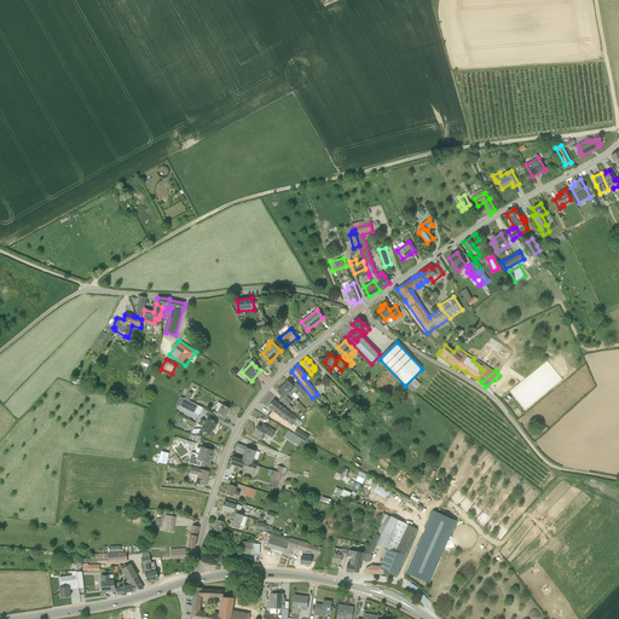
[(79,382),(82,383),(81,386),(82,387),(84,385),(87,386),(91,379),(84,375),(79,382)]
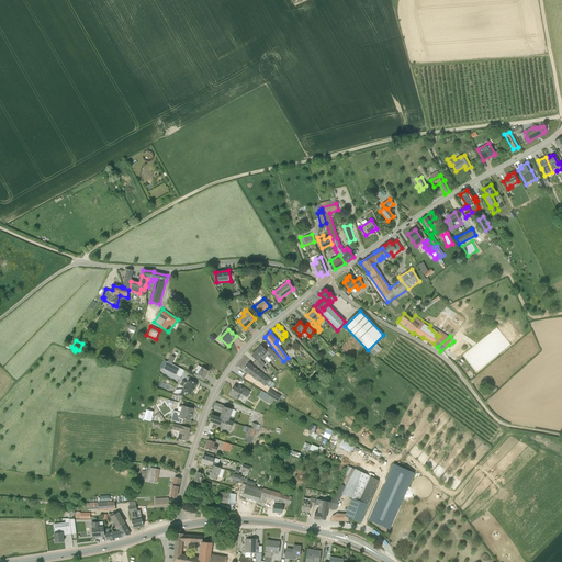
[(270,355),(261,346),(256,351),(262,357),(265,359),(267,357),(273,362),(278,357),(273,352),(270,355)]
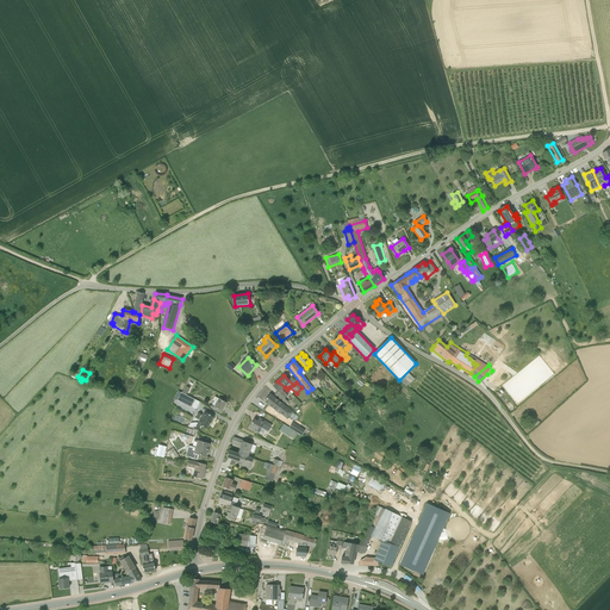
[(287,404),(290,402),(285,398),(287,396),(281,390),(285,387),(278,381),(273,386),(278,391),(275,394),(287,404)]
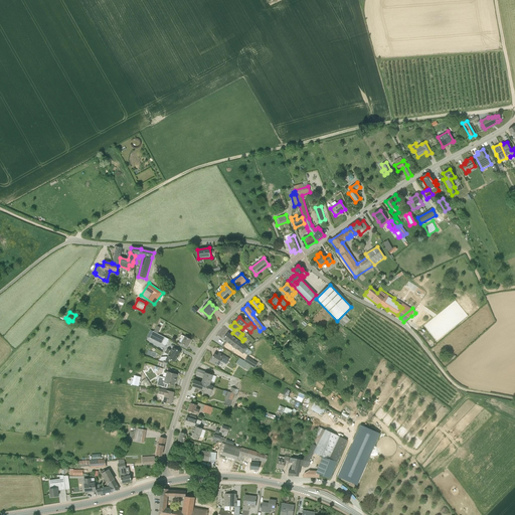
[(165,338),(154,332),(150,339),(161,344),(165,338)]
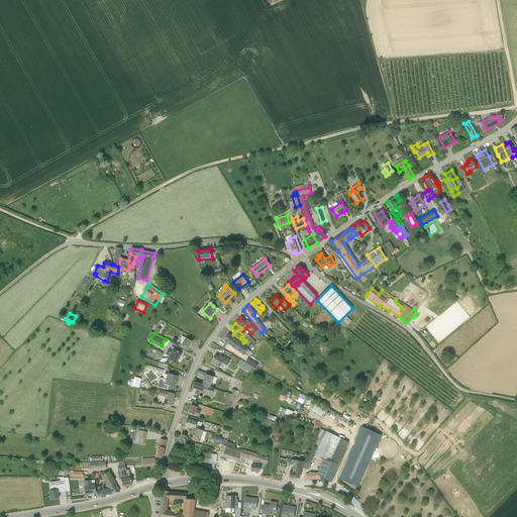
[(246,348),(237,341),(229,334),(224,340),(231,346),(232,346),(242,353),(246,348)]
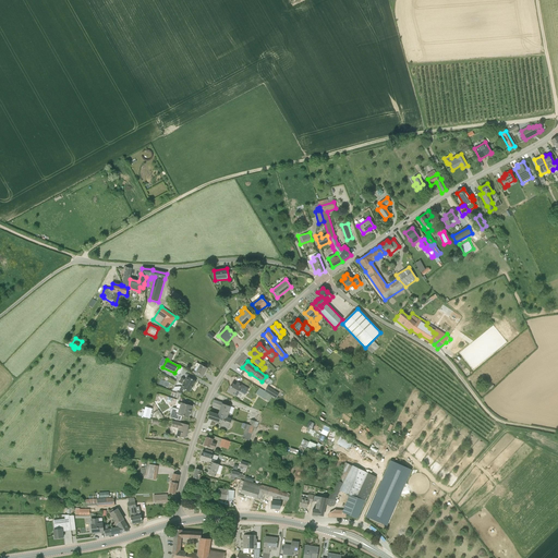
[(192,373),(202,378),(203,376),(207,368),(201,365),(199,365),(196,363),(195,366),(198,368),(196,372),(193,371),(192,373)]
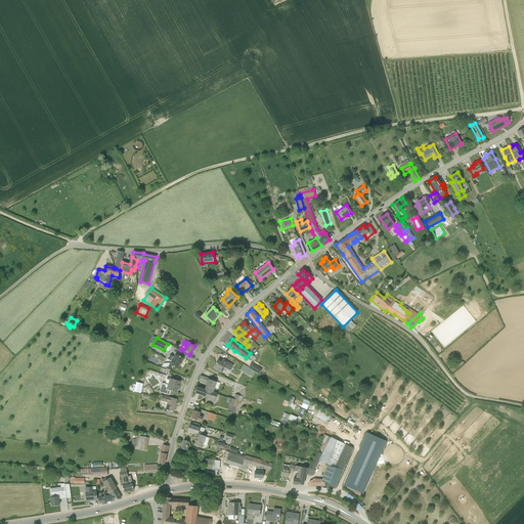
[(291,372),(291,370),(294,368),(293,368),(286,358),(288,357),(286,355),(285,355),(282,354),(281,352),(278,355),(281,358),(280,358),(291,372)]
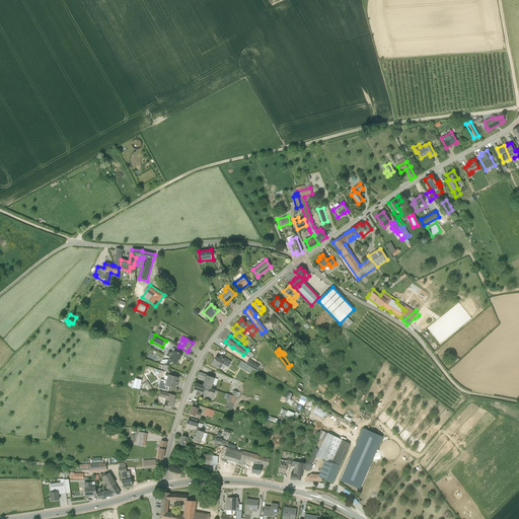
[(181,355),(174,351),(172,354),(171,354),(171,353),(169,351),(166,356),(169,357),(170,357),(167,362),(170,364),(171,362),(176,365),(181,355)]
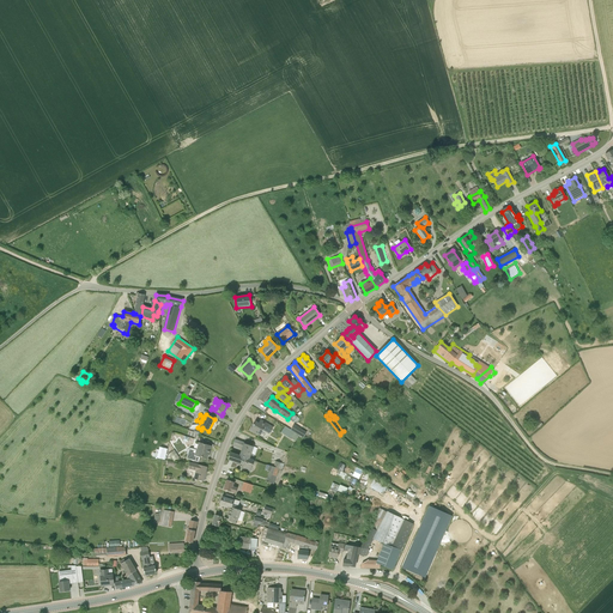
[(273,428),(260,419),(259,423),(255,422),(250,430),(260,436),(263,431),(269,435),(273,428)]
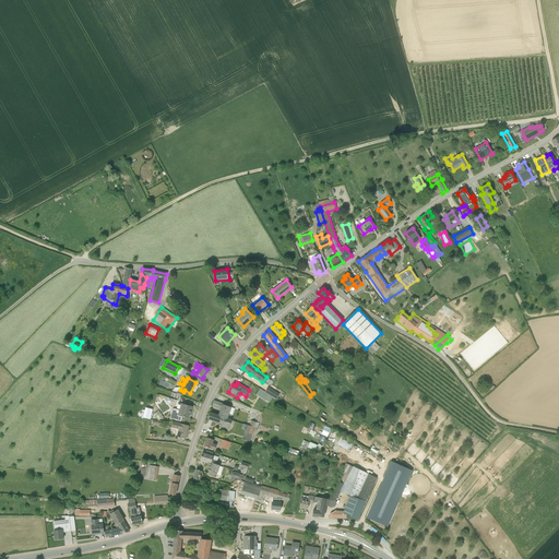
[(276,400),(280,394),(268,388),(264,392),(265,393),(276,400)]
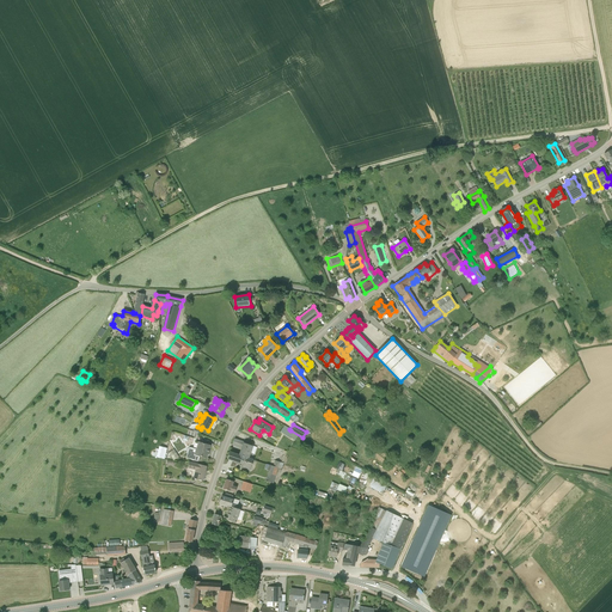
[(289,429),(285,426),(281,432),(287,436),(291,430),(289,429)]
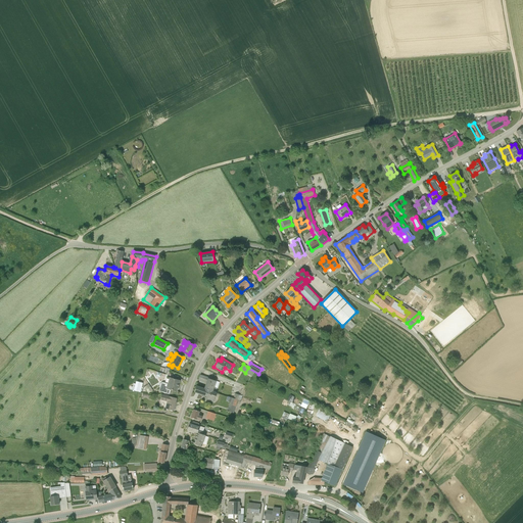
[(206,383),(204,389),(212,391),(214,387),(218,388),(220,382),(216,381),(208,379),(208,378),(200,375),(198,380),(206,383)]
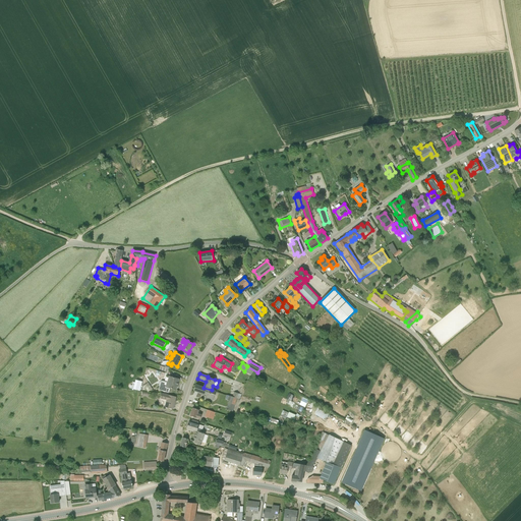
[(166,387),(176,390),(179,380),(169,377),(166,387)]
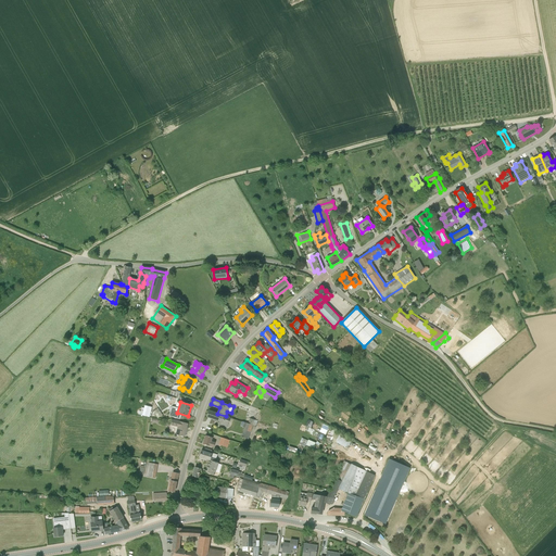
[(152,407),(144,405),(142,416),(150,417),(152,407)]
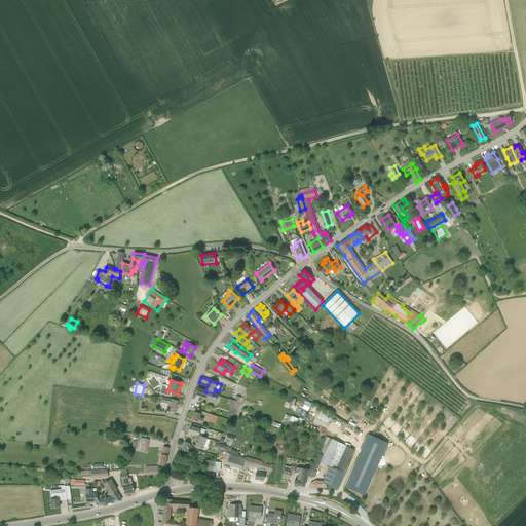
[(215,404),(218,396),(214,393),(205,391),(197,388),(195,395),(208,399),(207,402),(215,404)]
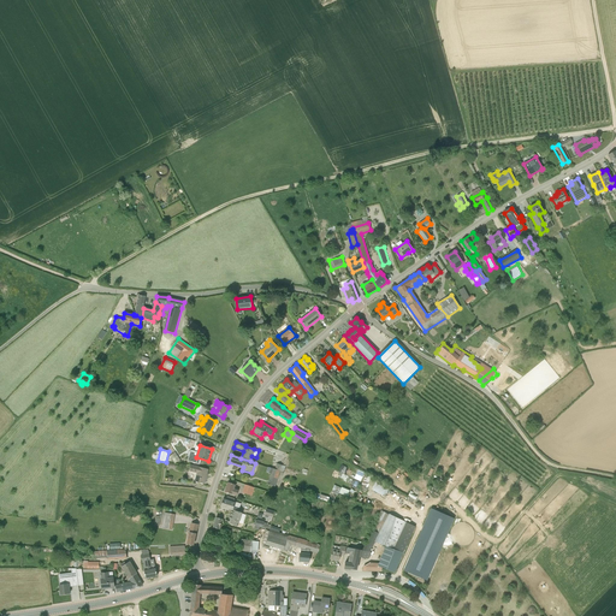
[(205,484),(208,469),(191,466),(189,471),(197,473),(195,481),(205,484)]
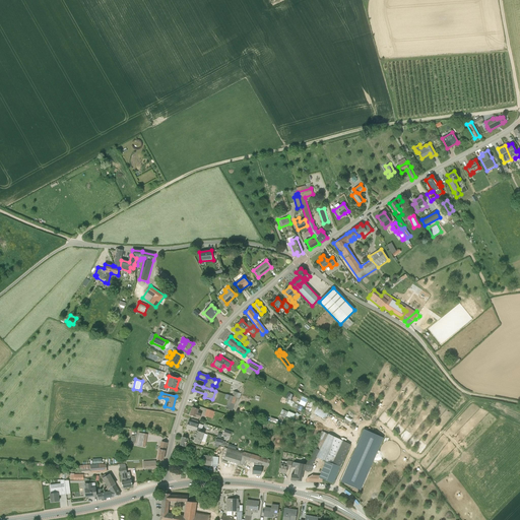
[(286,398),(297,401),(299,396),(288,393),(286,398)]
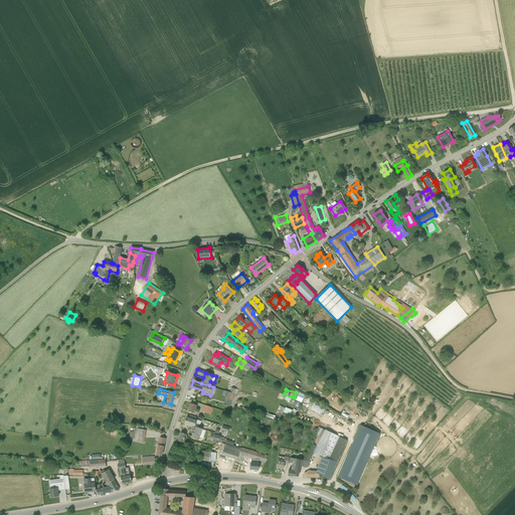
[(306,396),(302,406),(307,408),(308,407),(324,413),(326,405),(310,400),(310,397),(306,396)]
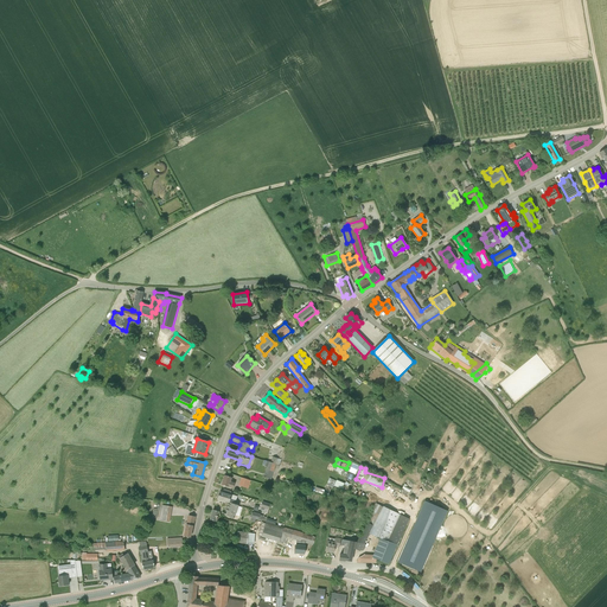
[(232,489),(235,483),(230,481),(231,478),(224,475),(222,485),(229,487),(232,489)]
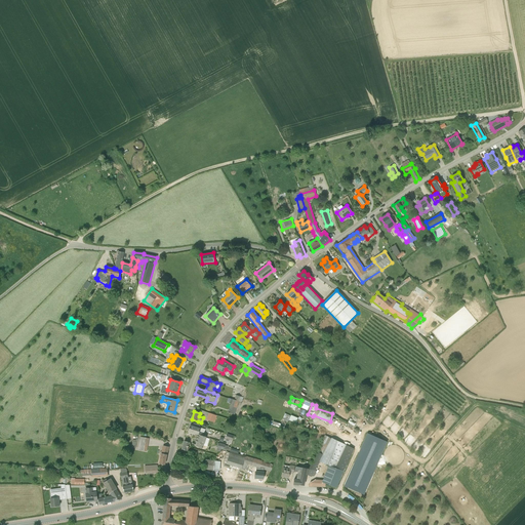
[(216,415),(209,413),(206,419),(214,422),(216,415)]
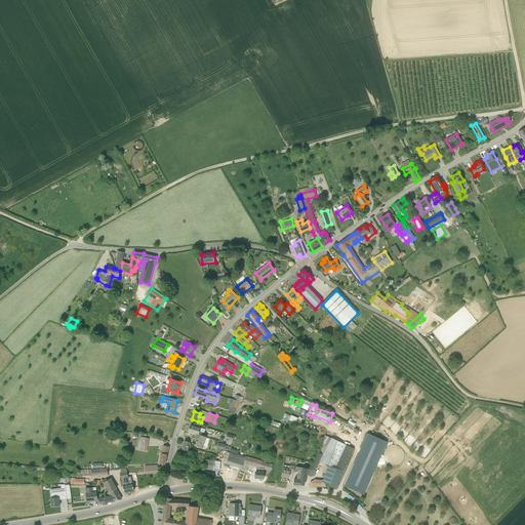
[(188,432),(198,435),(203,436),(204,433),(205,430),(200,428),(200,429),(199,429),(200,426),(194,423),(193,427),(190,426),(188,432)]
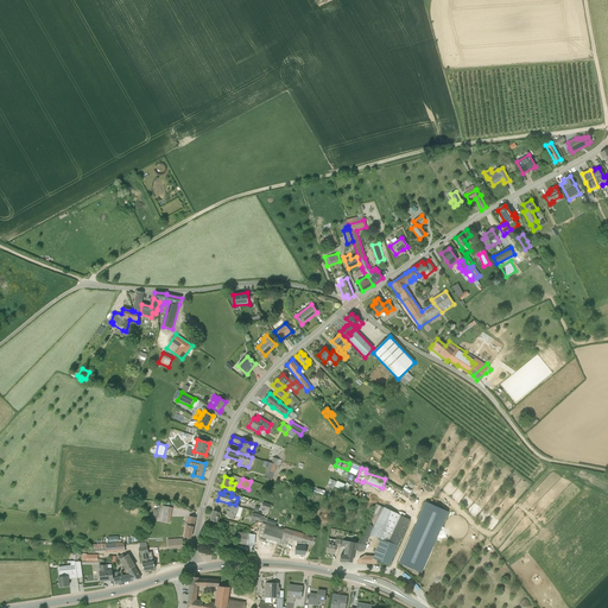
[(228,513),(227,517),(234,519),(235,515),(239,506),(235,505),(229,504),(227,513),(228,513)]
